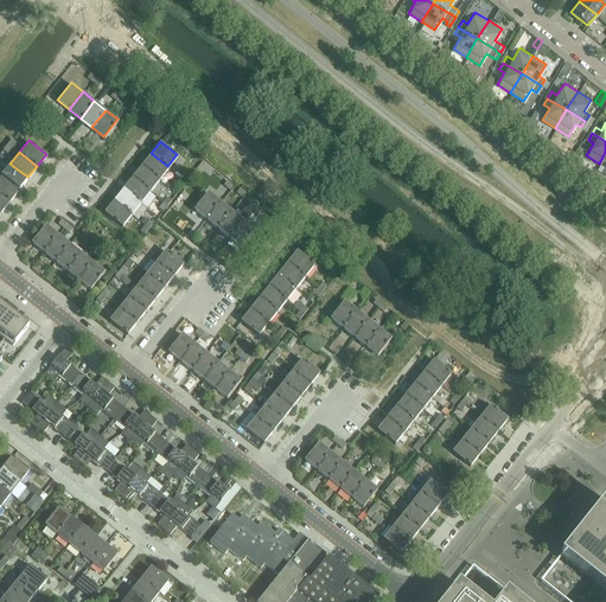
[(151,153),(141,164),(159,178),(167,166),(151,153)]
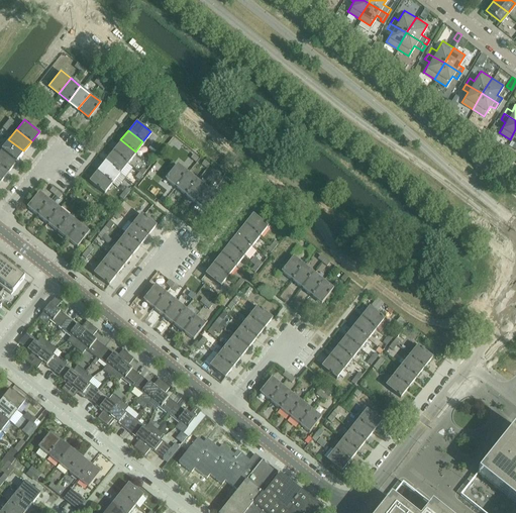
[(23,150),(8,139),(0,148),(15,161),(23,150)]
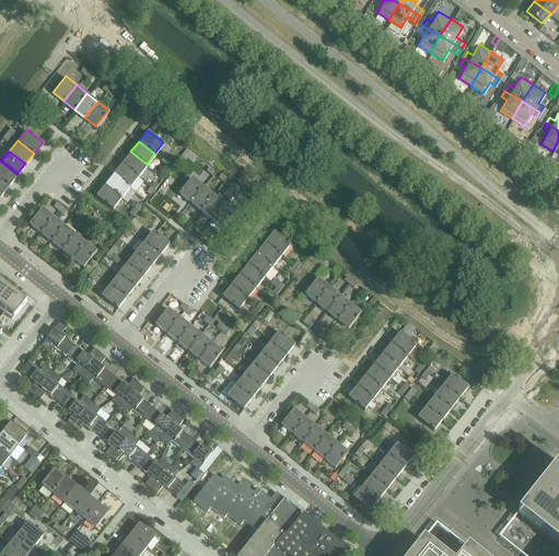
[(130,151),(121,162),(138,175),(147,164),(130,151)]
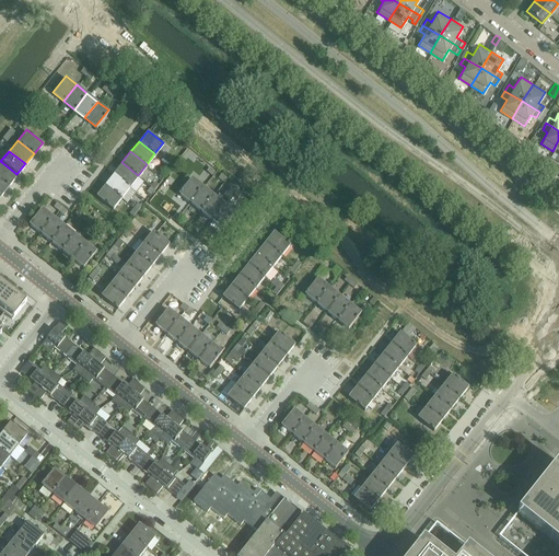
[(16,174),(0,161),(0,178),(9,185),(16,174)]
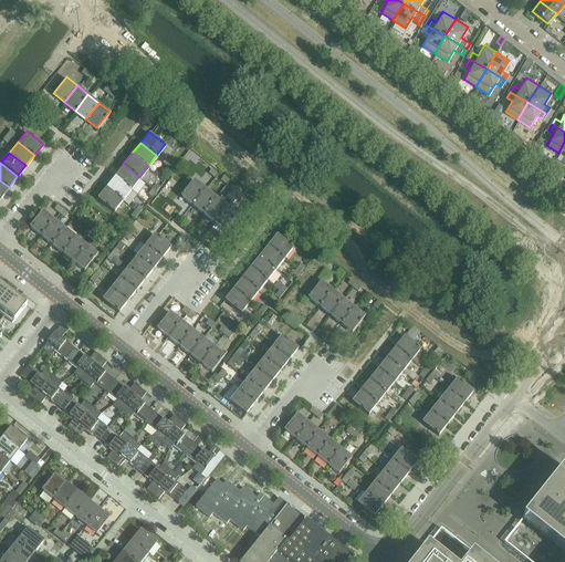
[(123,164),(114,175),(131,188),(139,177),(123,164)]
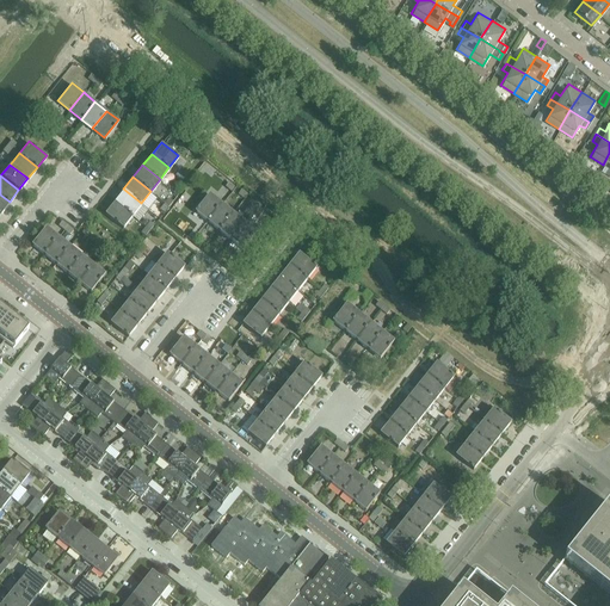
[(230,189),(234,183),(228,178),(225,184),(230,189)]
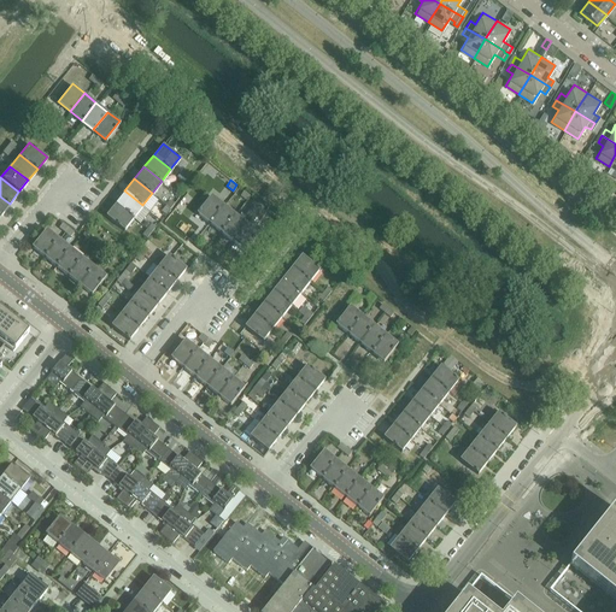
[(147,209),(142,205),(124,190),(116,202),(133,216),(138,221),(147,209)]
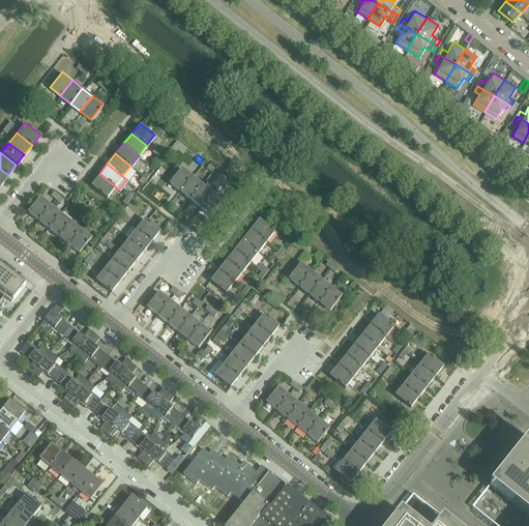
[(169,181),(179,190),(190,175),(180,167),(169,181)]
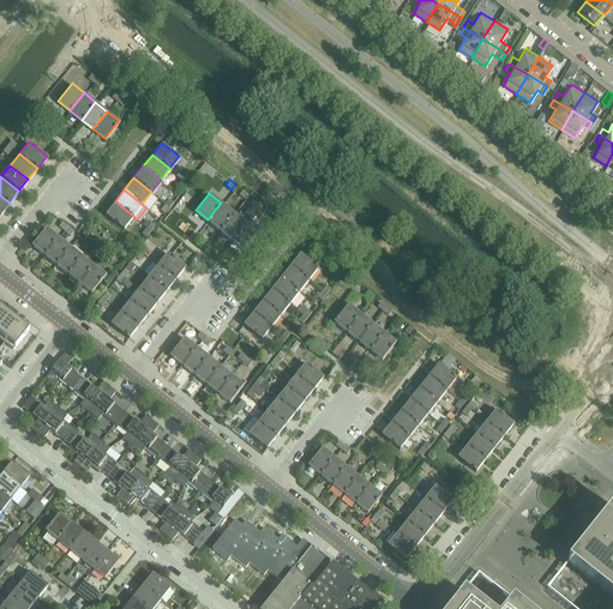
[(10,203),(0,196),(0,215),(10,203)]
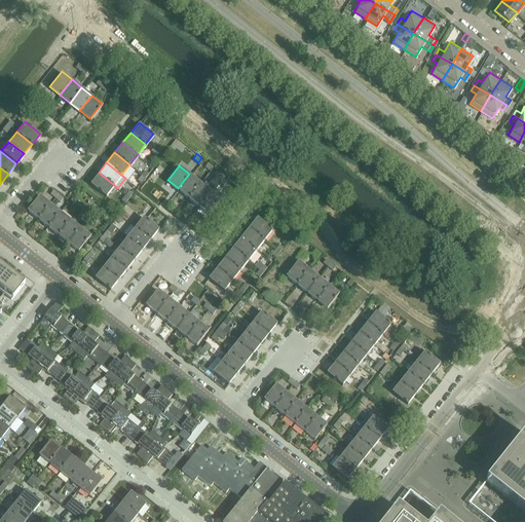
[(105,194),(113,184),(99,173),(90,183),(105,194)]
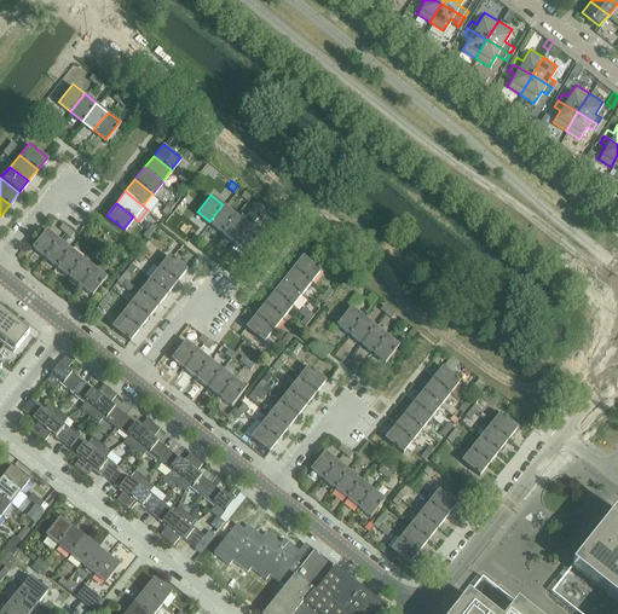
[(223,204),(209,221),(220,231),(235,213),(223,204)]
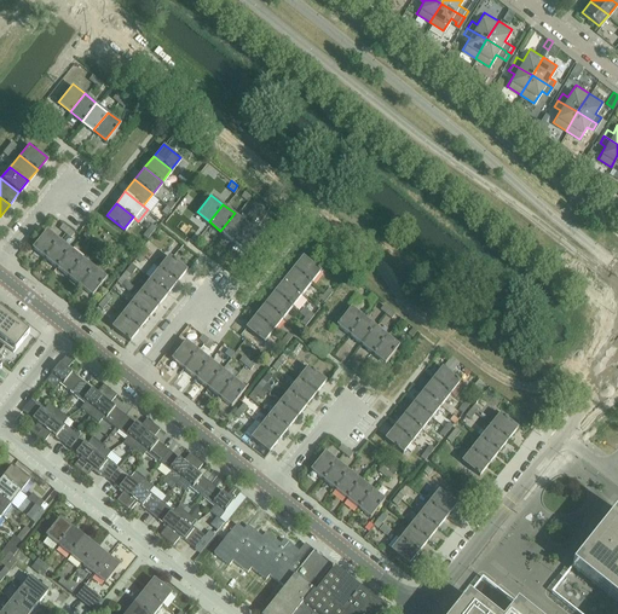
[(235,213),(220,231),(232,241),(247,222),(235,213)]
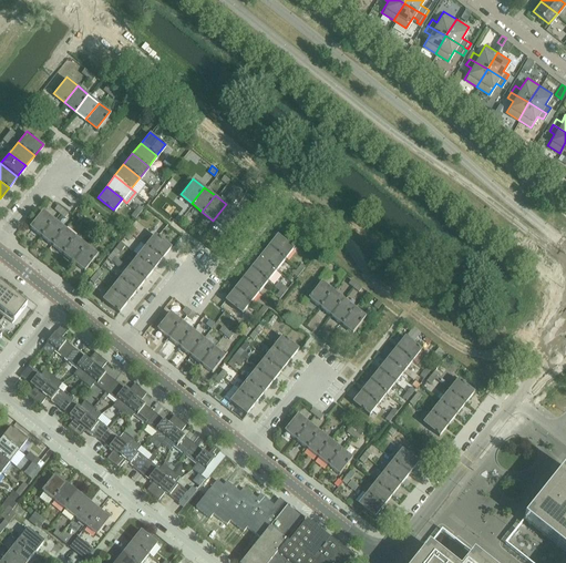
[(226,204),(213,221),(224,229),(237,213),(226,204)]
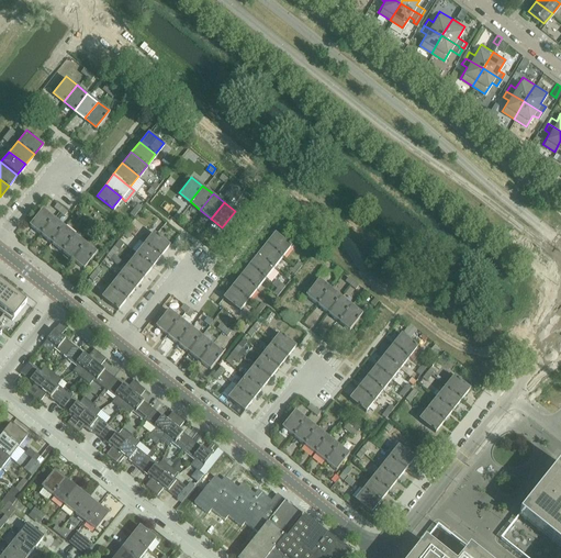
[(29,223),(40,232),(53,215),(42,208),(29,223)]
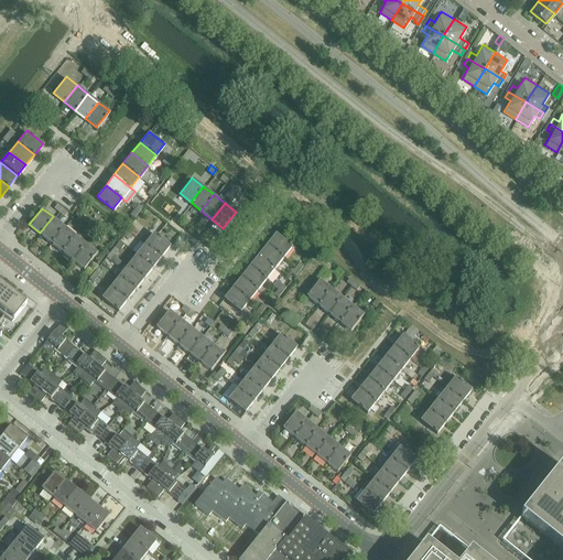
[(53,216),(40,233),(51,241),(64,225),(53,216)]
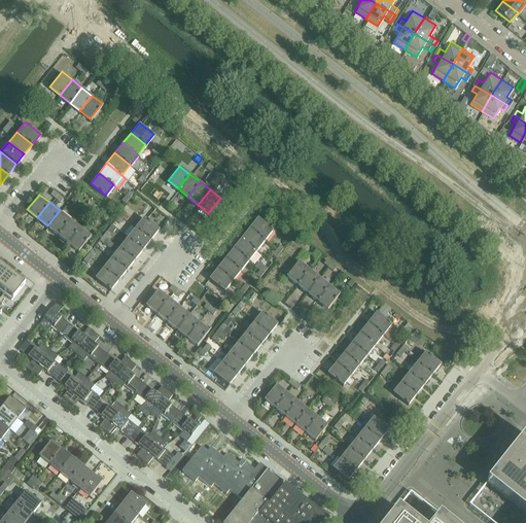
[(60,210),(47,225),(57,234),(69,218),(60,210)]
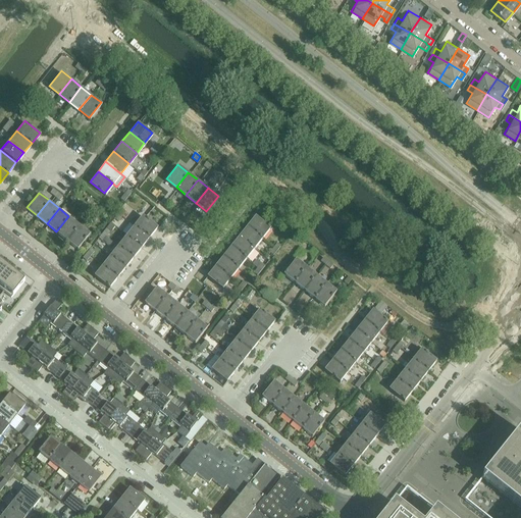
[(142,214),(134,224),(149,236),(157,225),(142,214)]
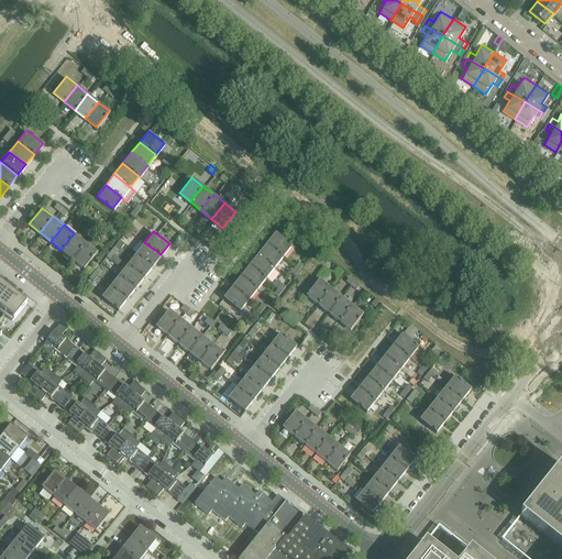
[(274,231),(266,242),(282,255),(290,244),(274,231)]
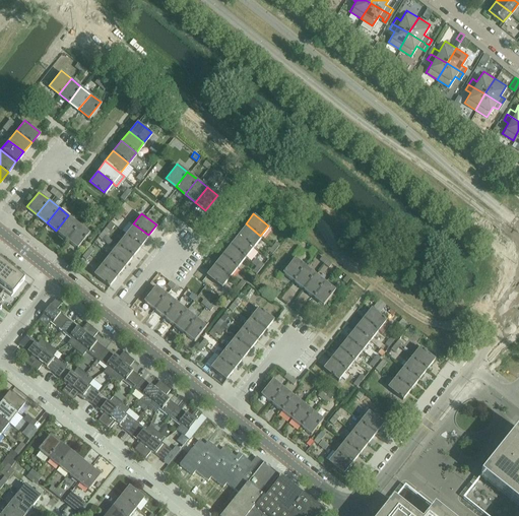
[(68,215),(56,231),(66,239),(78,223),(68,215)]
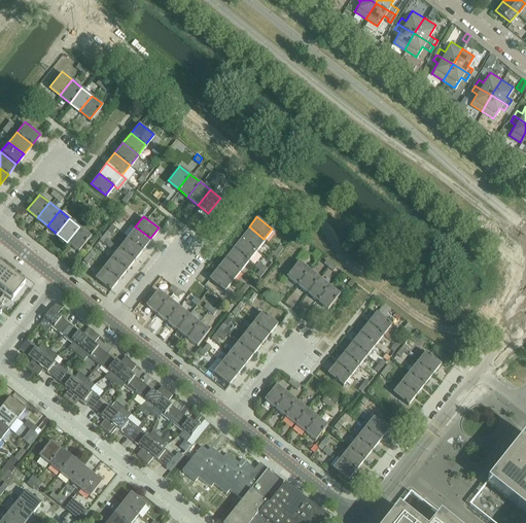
[(79,227),(67,242),(77,250),(90,235),(79,227)]
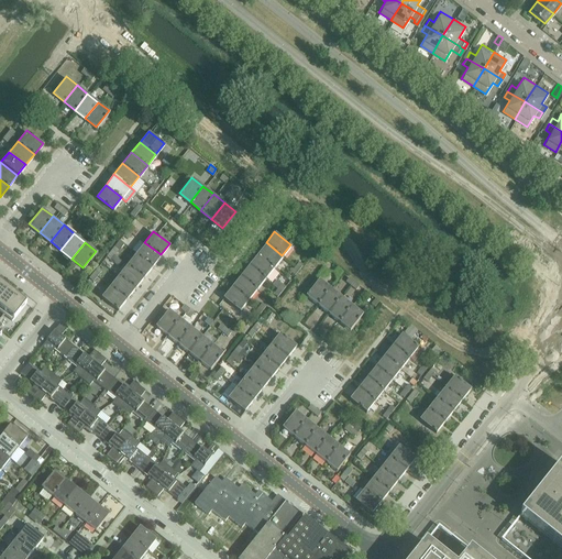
[(161,254),(144,242),(135,252),(152,265),(161,254)]
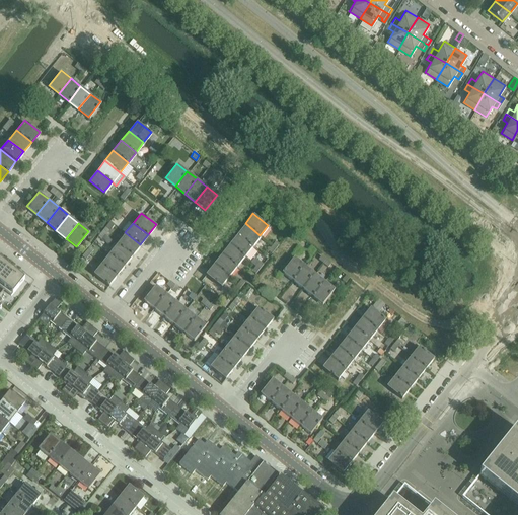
[(245,223),(237,233),(252,245),(260,235),(245,223)]
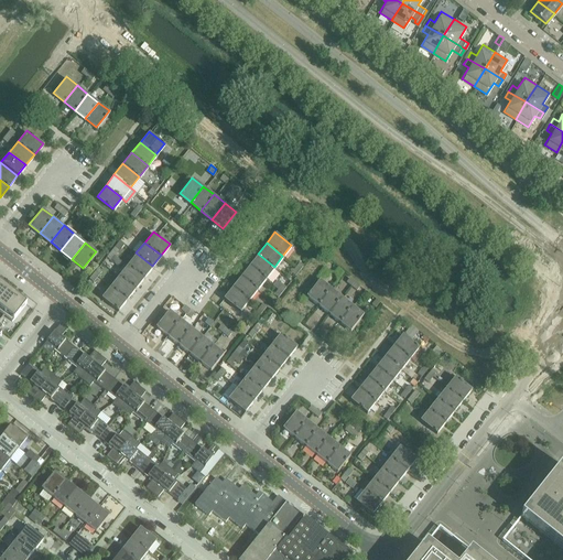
[(152,266),(136,252),(127,264),(143,277),(152,266)]
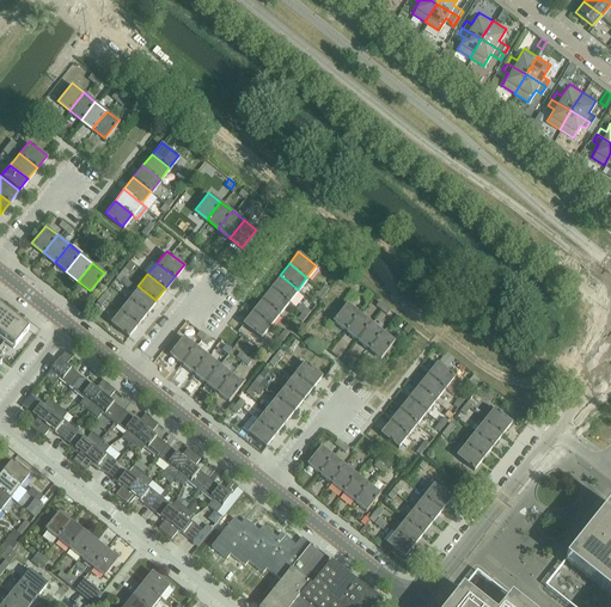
[(280,275),(270,287),(288,301),(298,289),(280,275)]
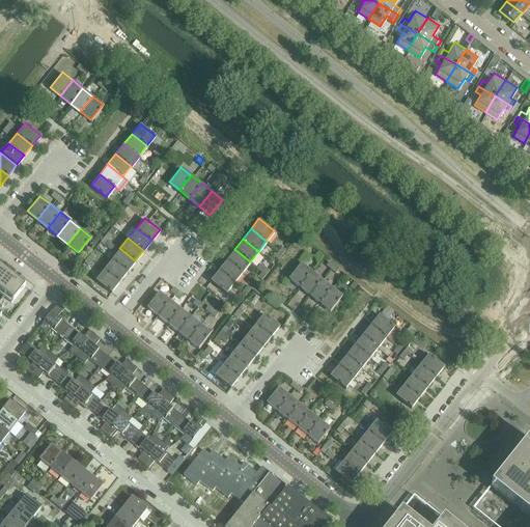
[(135,260),(119,248),(111,258),(127,271),(135,260)]
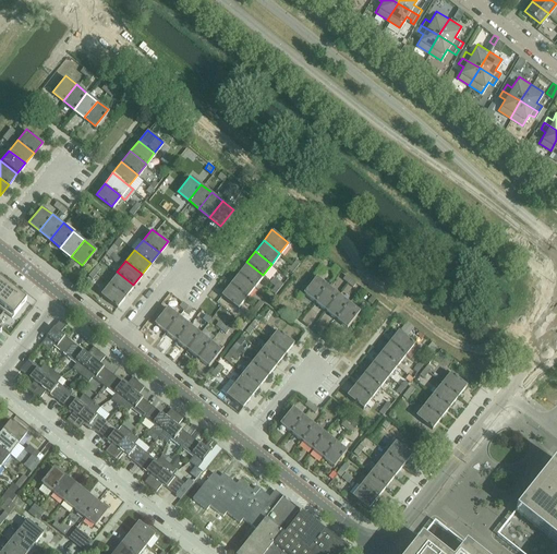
[(246,262),(238,272),(254,285),(263,275),(246,262)]
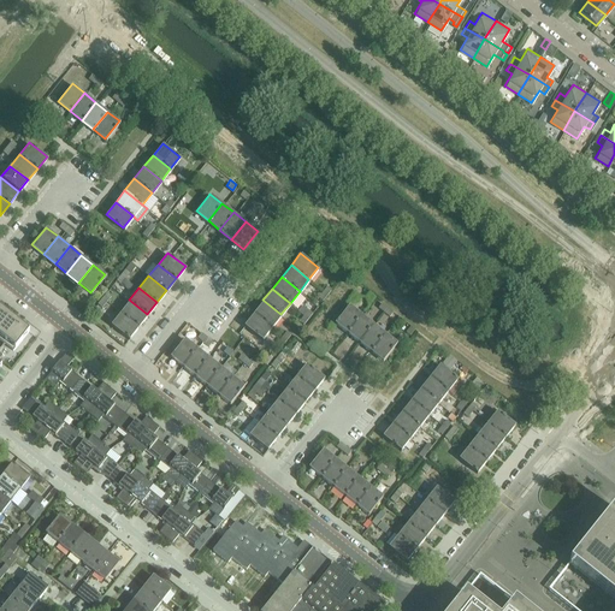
[(370,300),(374,295),(368,290),(364,295),(370,300)]
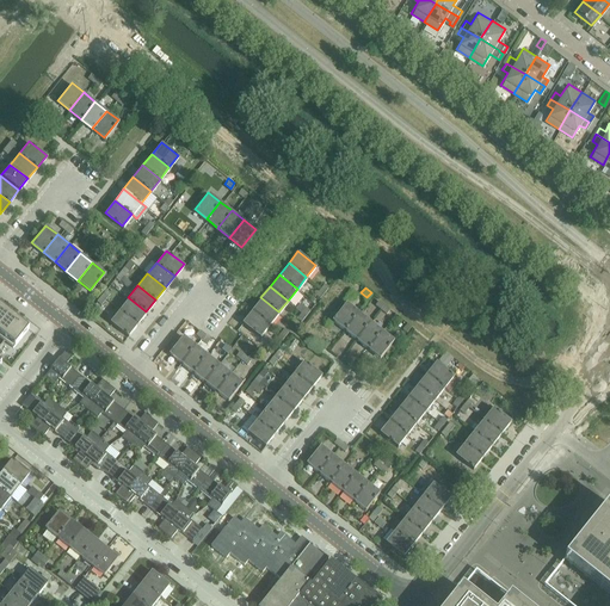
[(146,311),(128,297),(119,309),(137,322),(146,311)]
